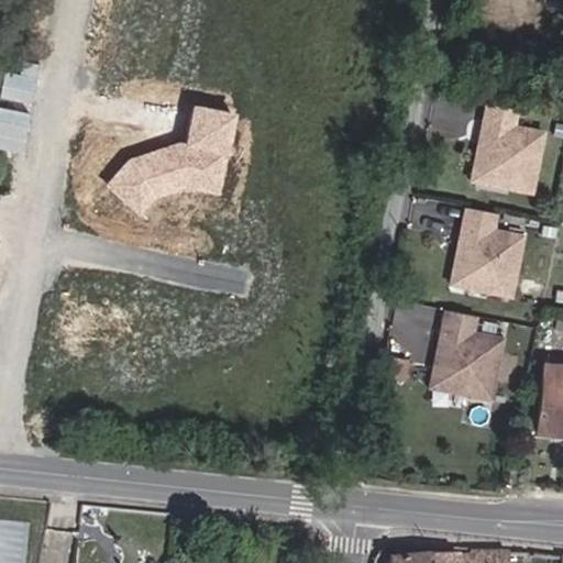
[(531,189),(543,130),(512,123),(517,107),(486,100),(478,142),(483,143),(479,162),(489,176),(511,181),(510,185),(531,189)]
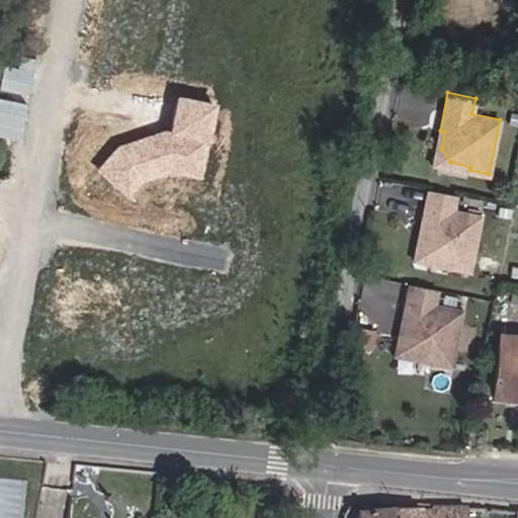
[(180,97),(173,135),(212,142),(220,105),(180,97)]
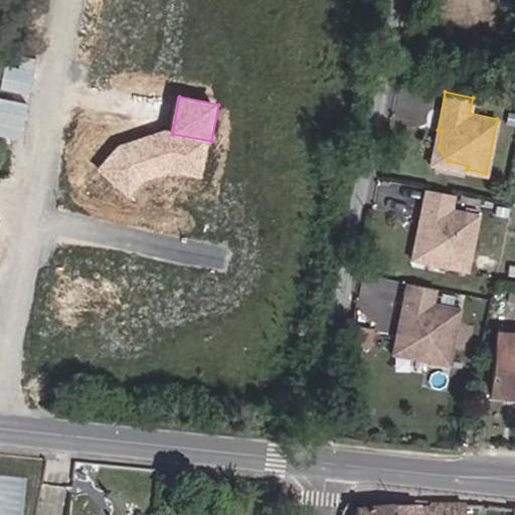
[(448,161),(439,148),(442,131),(438,130),(432,162),(467,169),(468,166),(448,161)]
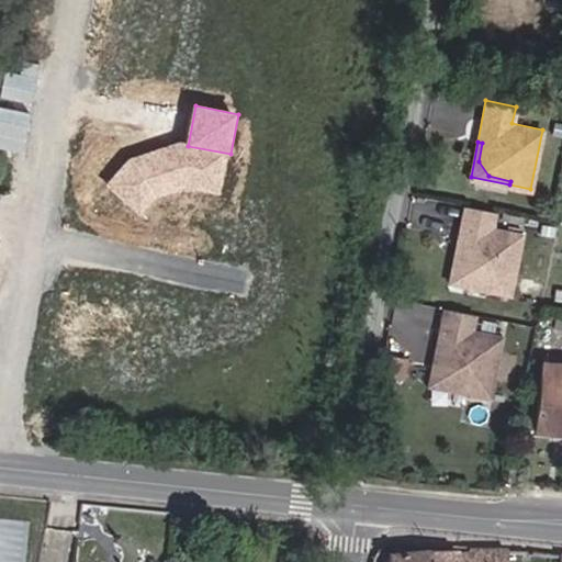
[(131,159),(108,184),(141,214),(155,199),(182,191),(222,199),(231,154),(188,146),(180,144),(131,159)]
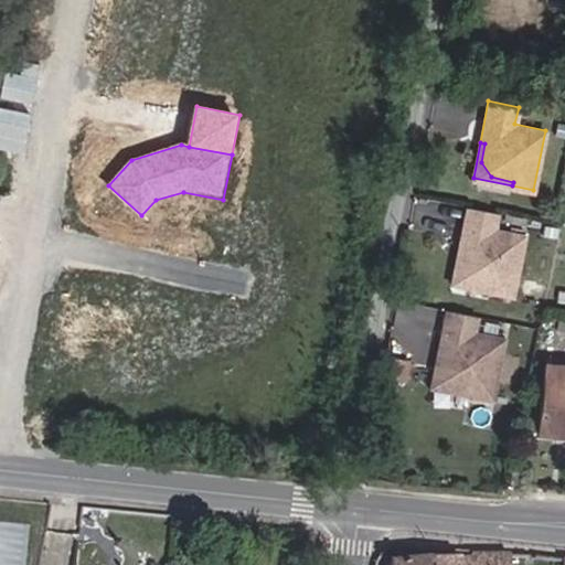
[(514,294),(525,234),(494,228),(498,211),(468,206),(460,247),(466,248),(461,267),(472,283),(494,286),(493,290),(514,294)]
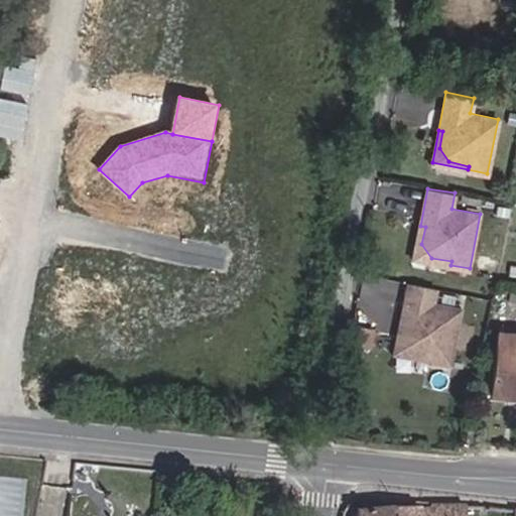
[(431,258),(421,244),(425,227),(420,226),(415,259),(450,265),(452,261),(431,258)]
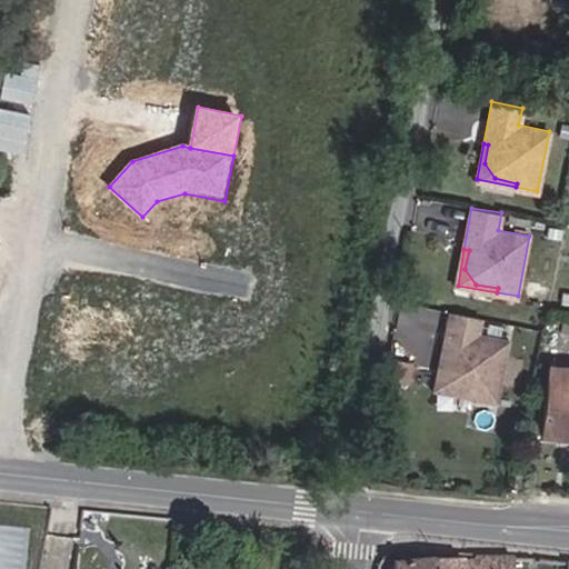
[(499,400),(509,338),(478,333),(481,316),(451,311),(445,352),(449,353),(446,373),(457,388),(479,391),(478,396),(499,400)]
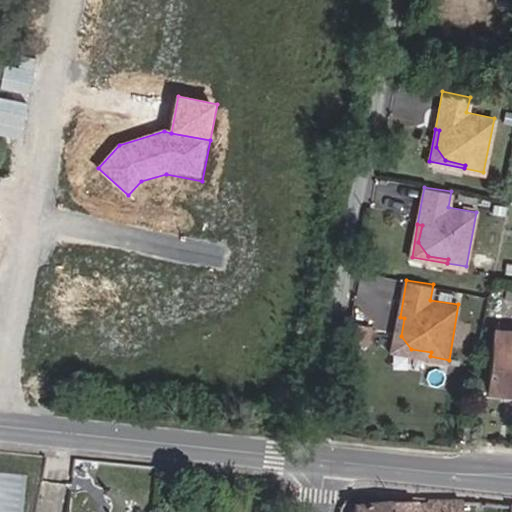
[(411,349),(401,336),(404,318),(400,317),(394,350),(430,356),(431,352),(411,349)]
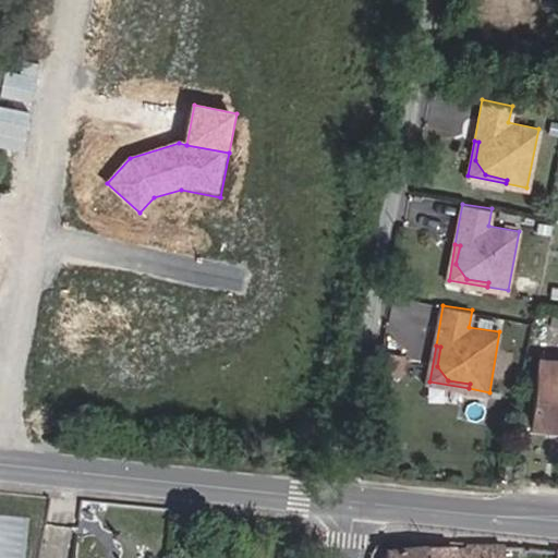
[(554,426),(555,416),(557,416),(557,359),(541,358),(534,424),(554,426)]
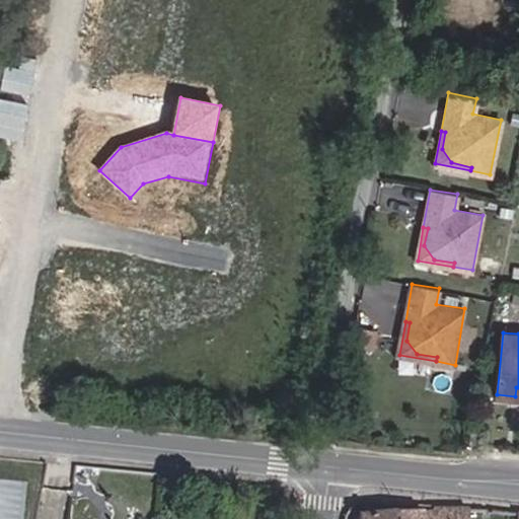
[(469,434),(468,447),(480,448),(482,435),(469,434)]
